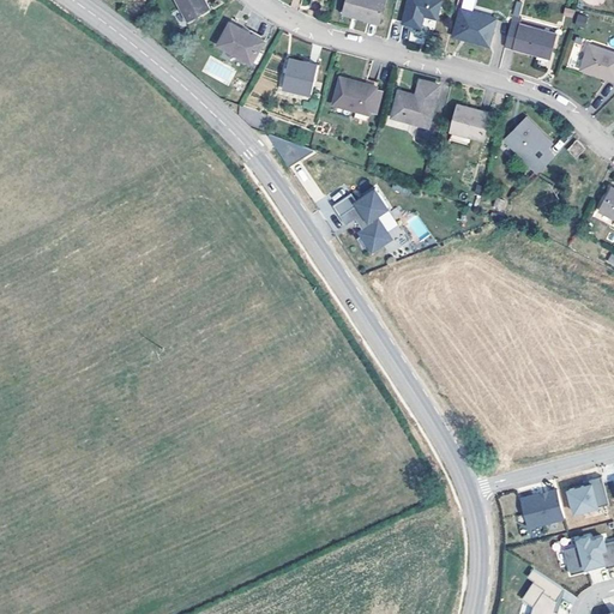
[(175,0),(181,10),(187,19),(208,6),(204,0),(175,0)]
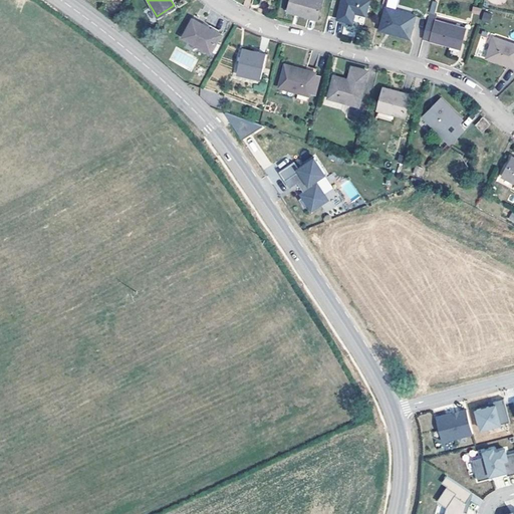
[(291,0),(288,10),(318,18),(322,0),(291,0)]
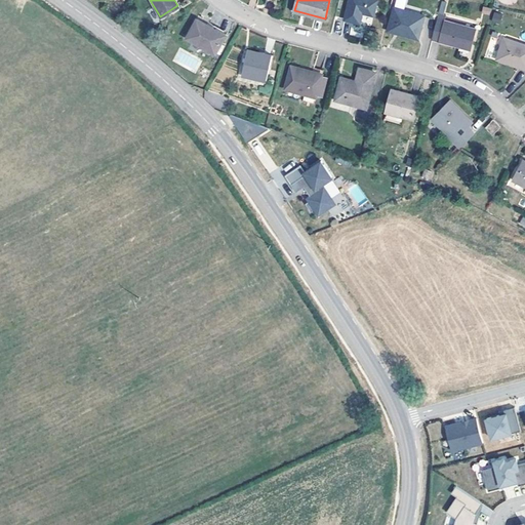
[(373,15),(377,0),(349,0),(345,19),(361,24),(363,12),(373,15)]
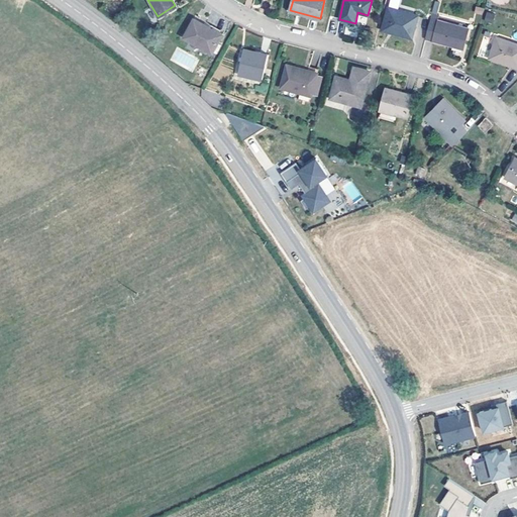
[(383,29),(413,37),(419,15),(389,7),(383,29)]
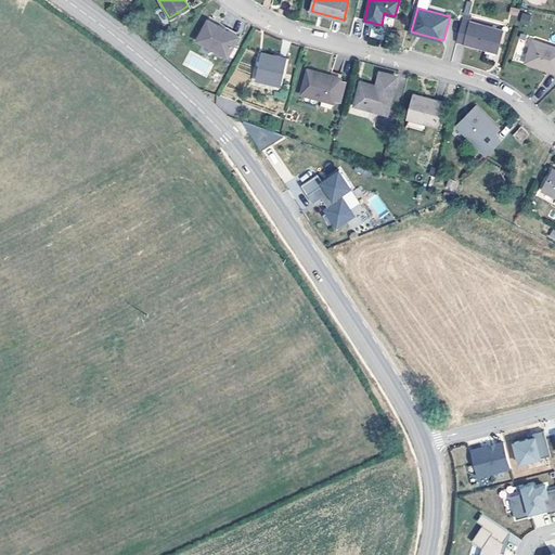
[(170,20),(169,17),(164,9),(157,12),(164,23),(170,20)]
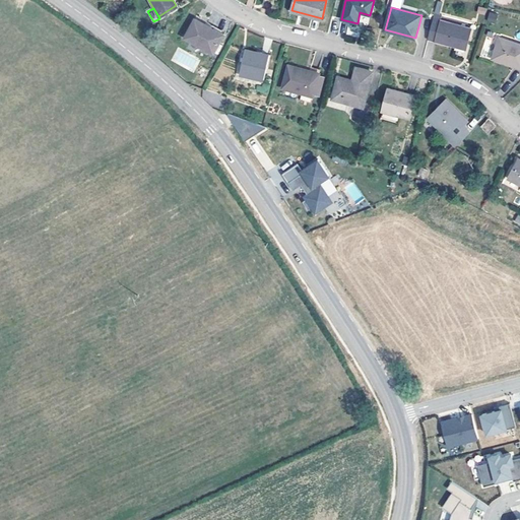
[(489,12),(486,21),(496,22),(497,13),(489,12)]
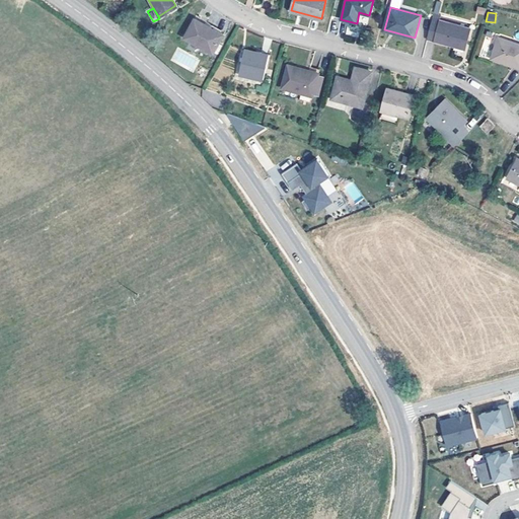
[(195,18),(183,36),(213,52),(224,33),(195,18)]
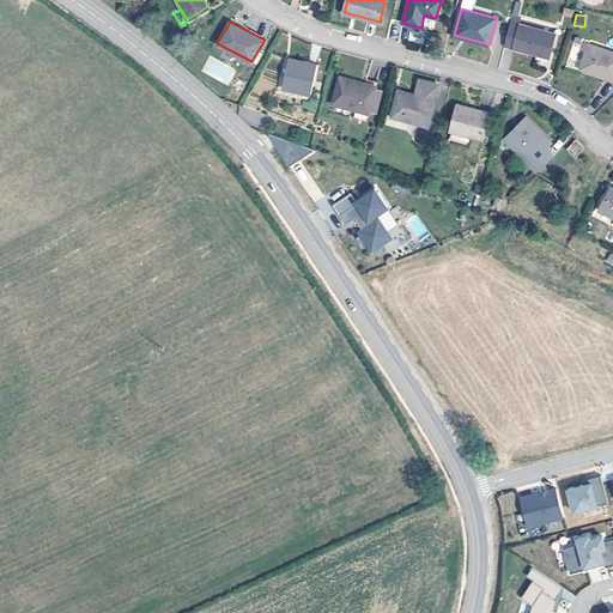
[(511,22),(507,43),(514,44),(513,48),(552,59),(558,35),(511,22)]
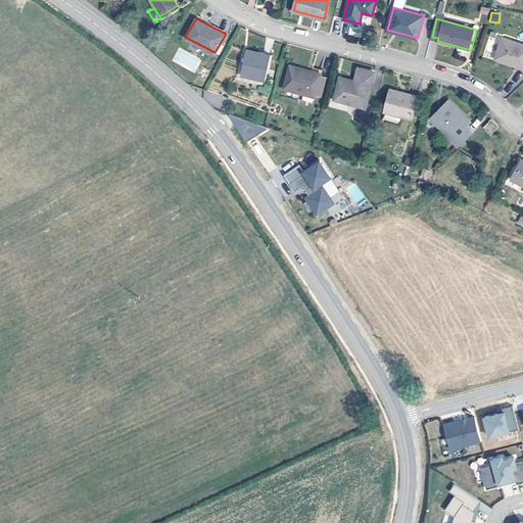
[(495,59),(522,67),(522,44),(503,37),(495,59)]
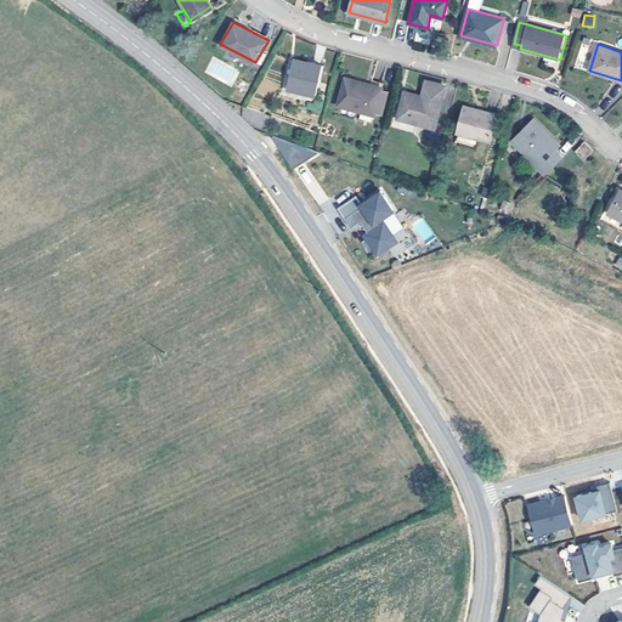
[(293,58),(287,88),(315,95),(322,64),(293,58)]
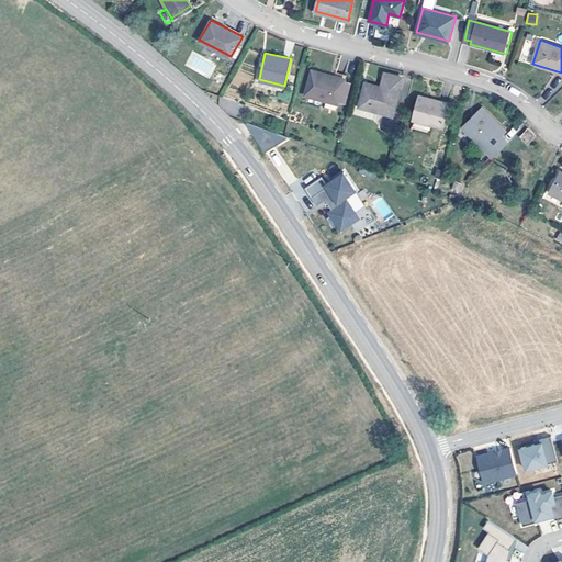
[(312,69),(305,94),(338,103),(345,78),(312,69)]
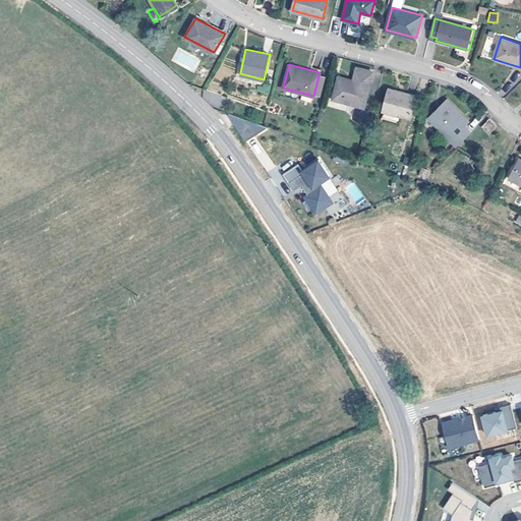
[(332,99),(362,106),(372,71),(355,67),(352,79),(338,76),(332,99)]
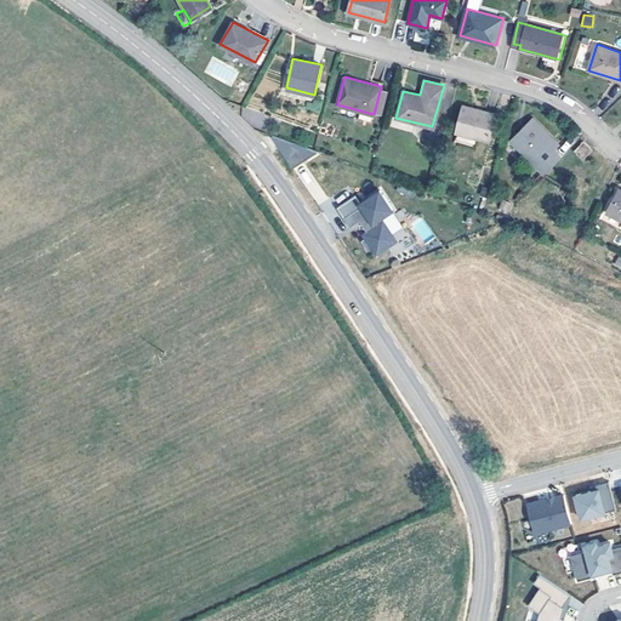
[(463,104),(456,132),(488,140),(495,114),(463,104)]
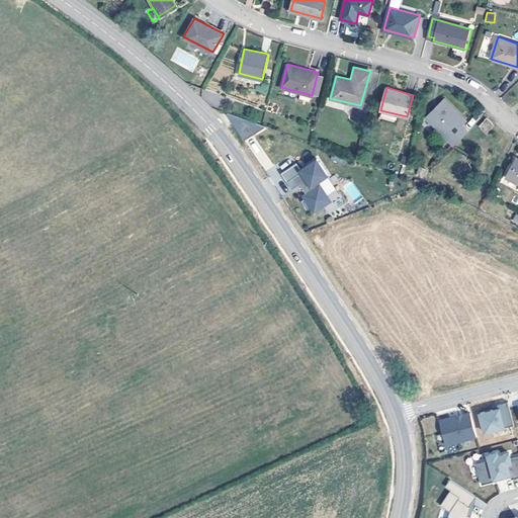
[(426,117),(454,145),(468,131),(461,124),(466,119),(444,99),(426,117)]
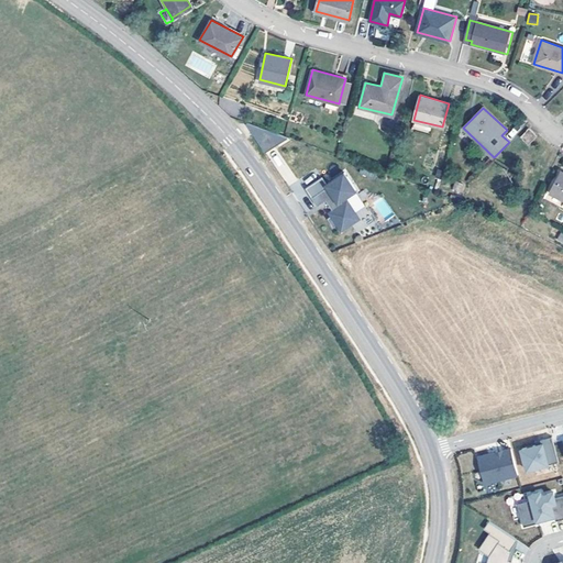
[(520,138),(529,145),(538,134),(529,127),(520,138)]
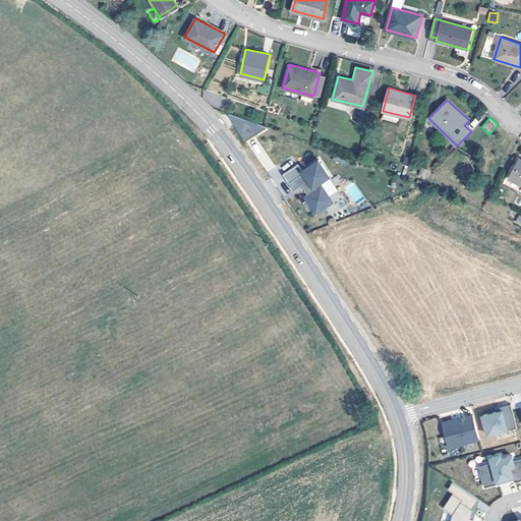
[(322,199),(319,194),(324,190),(316,178),(311,182),(309,179),(324,170),(313,153),(296,164),(297,167),(283,177),(288,184),(296,179),(301,188),(298,191),(300,194),(298,196),(303,205),(306,201),(310,208),(322,199)]
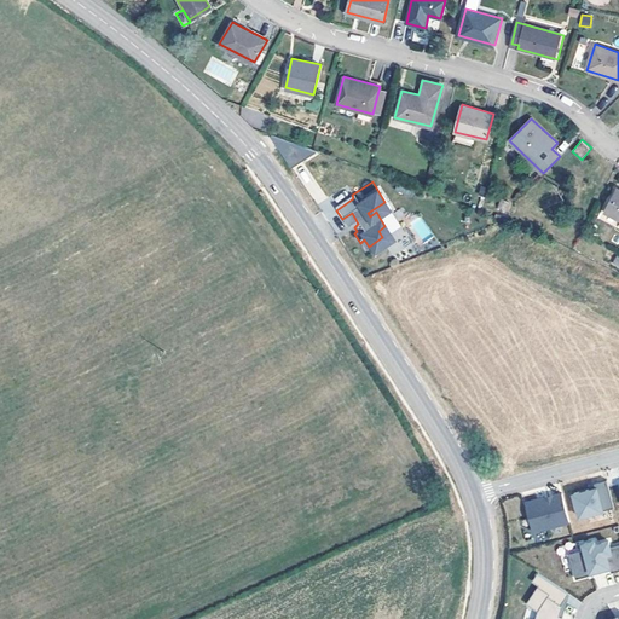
[(618,189),(617,187),(603,212),(618,219),(618,189)]
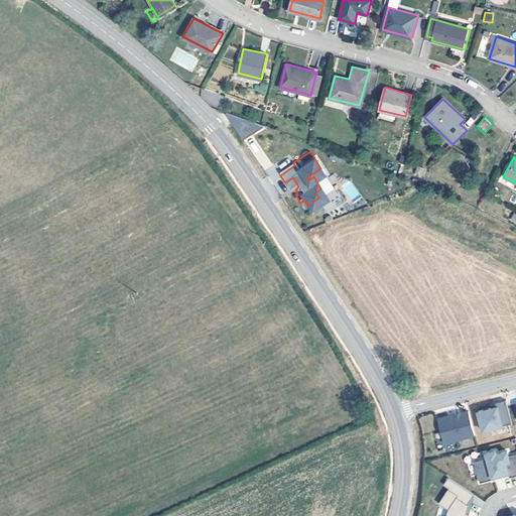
[(325,195),(320,188),(315,192),(318,198),(325,195)]
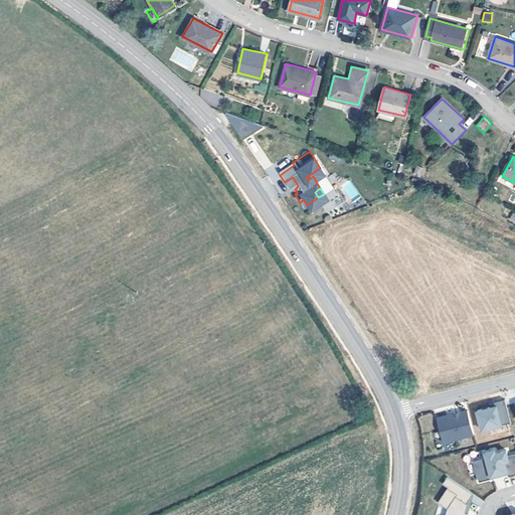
[(502,405),(493,407),(494,411),(488,412),(474,416),(480,436),(508,428),(502,405)]
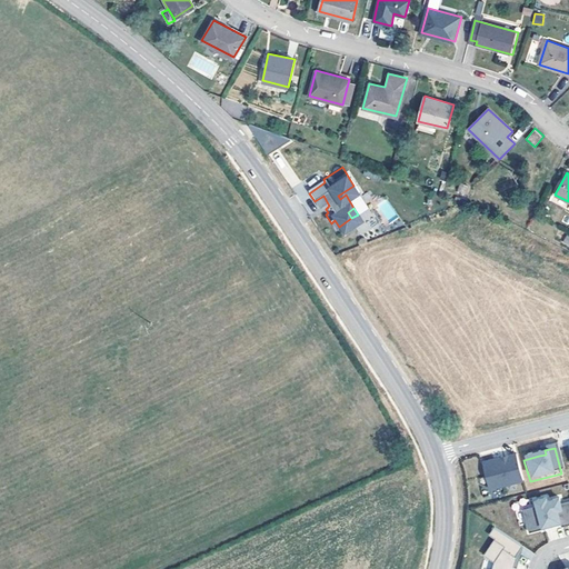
[(498,463),(479,469),(487,496),(520,486),(513,460),(505,462),(506,465),(499,467),(498,463)]
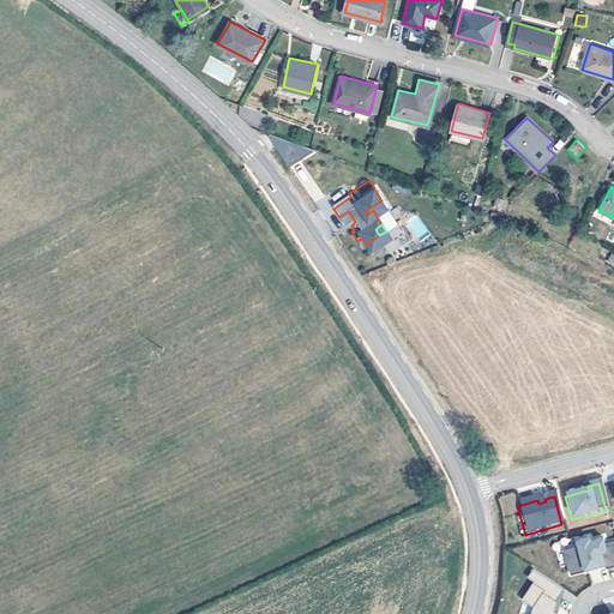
[(594,572),(594,575),(602,572),(603,576),(613,572),(613,546),(602,549),(601,543),(588,547),(587,543),(575,546),(577,552),(561,557),(569,582),(584,577),(584,575),(594,572)]
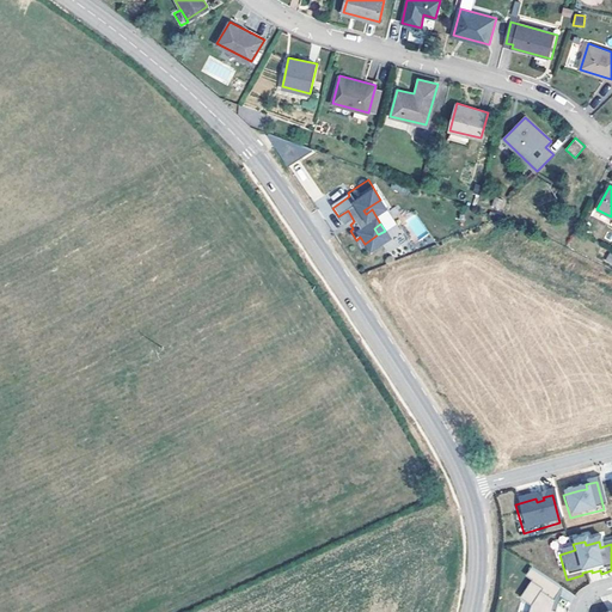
[(560,594),(528,575),(524,582),(530,586),(518,604),(528,611),(551,611),(554,606),(552,605),(560,594)]
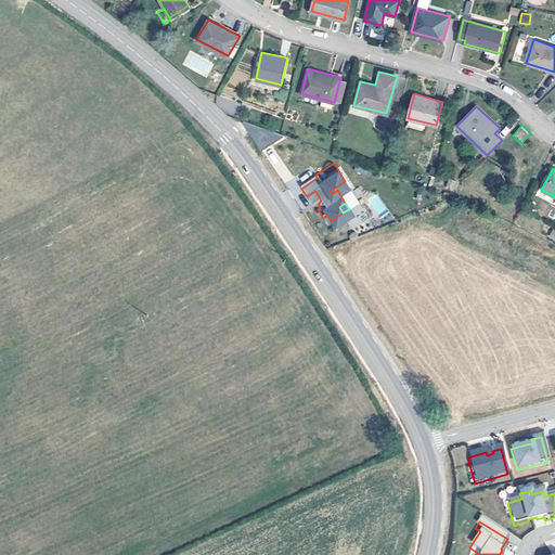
All buildings are outlined.
